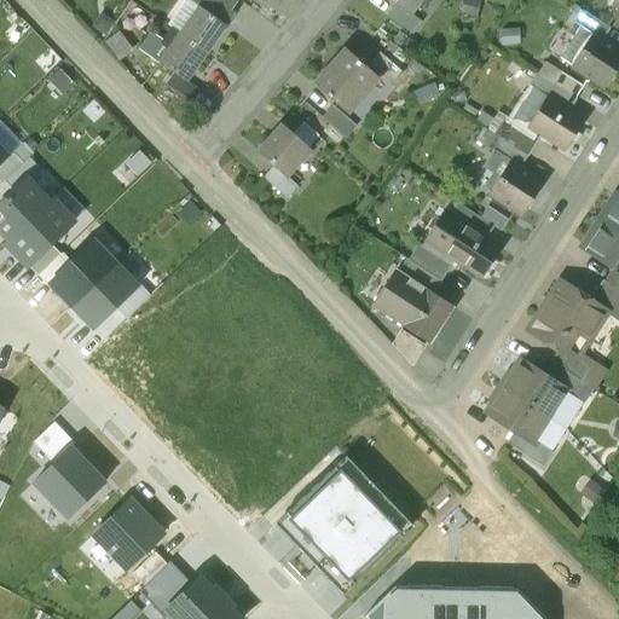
[(219,4),(213,0),(189,0),(198,7),(210,15),(219,4)]
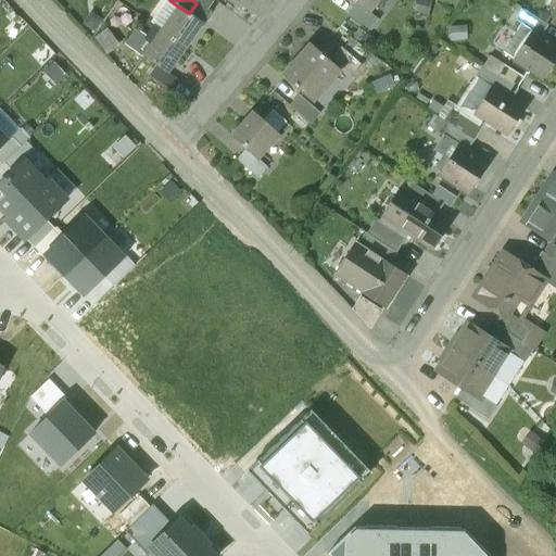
[(374,0),(353,0),(357,3),(367,10),(374,0)]
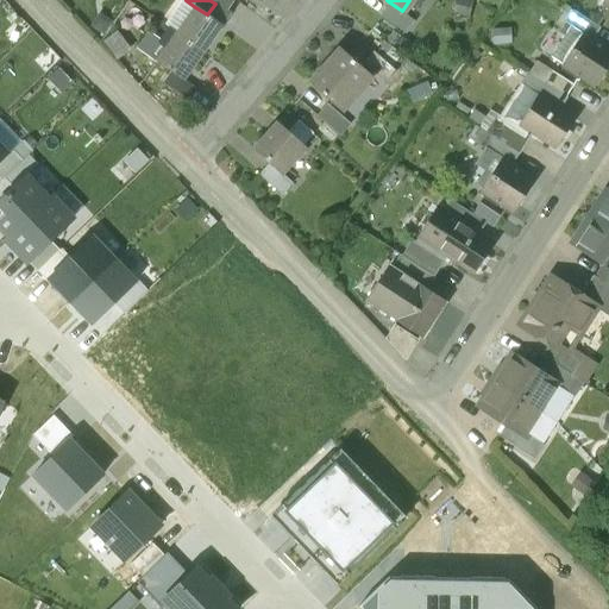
[(402,11),(391,4),(383,17),(406,32),(414,19),(402,11)]
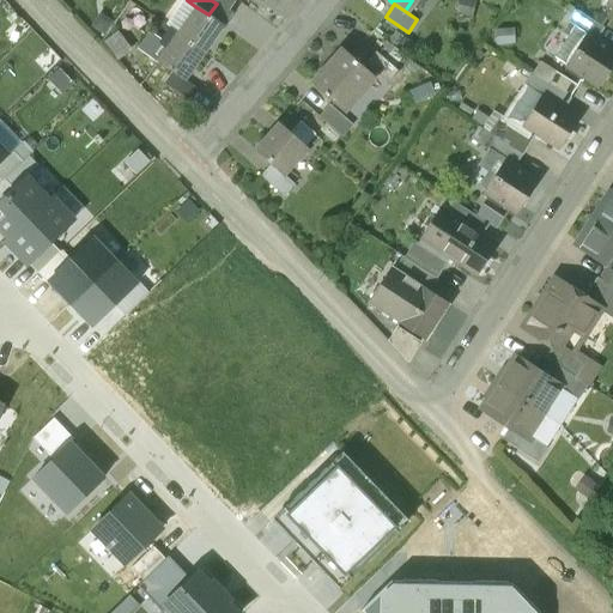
[(196,7),(177,34),(202,52),(210,42),(212,43),(224,26),(208,14),(196,7)]
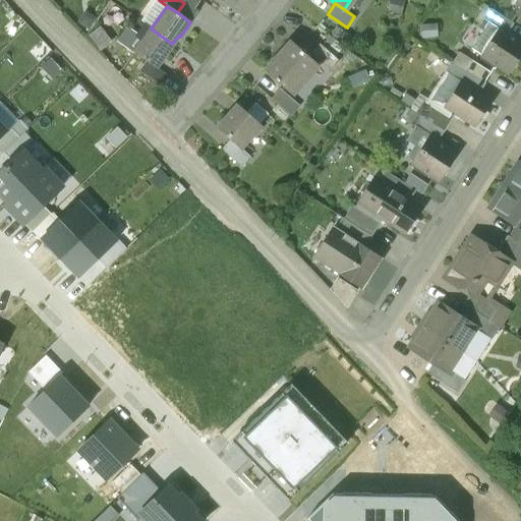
[(513,23),(491,9),(485,19),(500,29),(507,34),(513,23)]
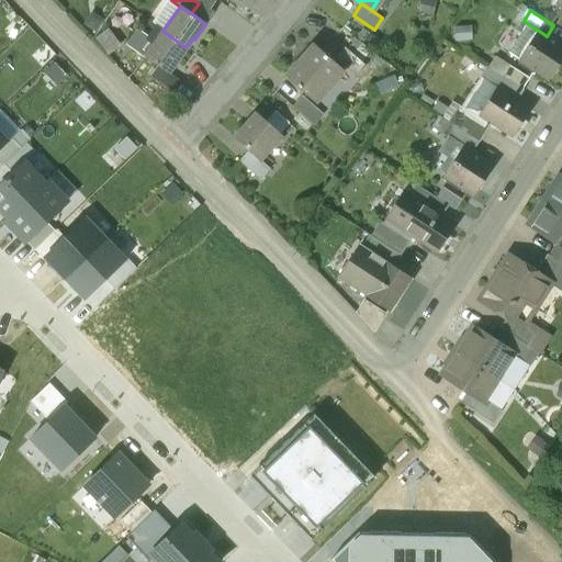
[(163,31),(158,27),(148,41),(154,44),(145,56),(157,65),(168,72),(175,64),(177,65),(188,48),(186,47),(163,31)]
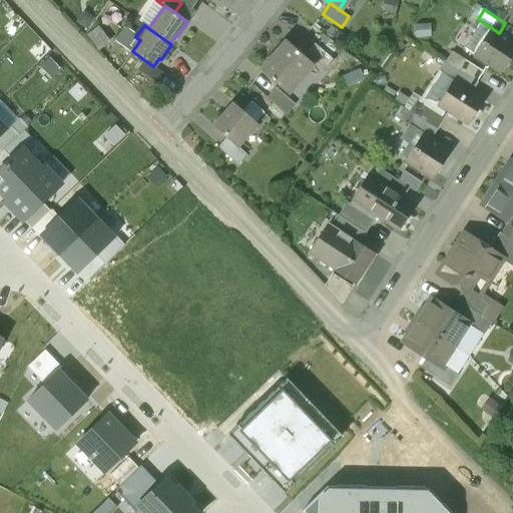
[(512,42),(499,33),(492,28),(475,54),(502,72),(512,55),(512,42)]
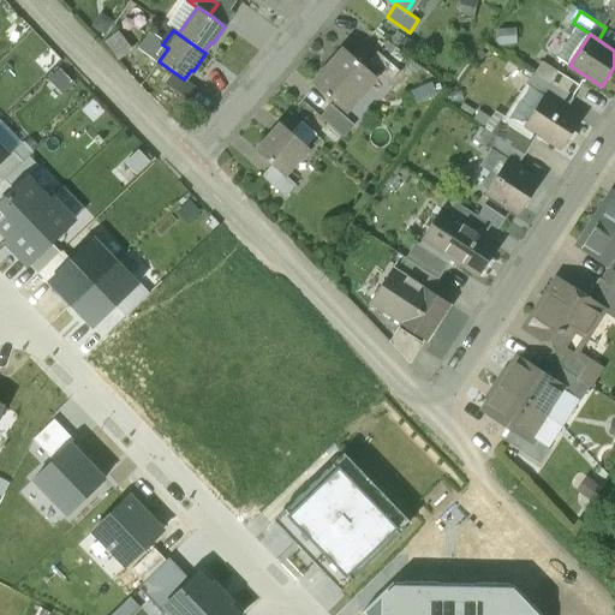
[(336,59),(329,67),(359,94),(376,75),(346,48),(336,59)]
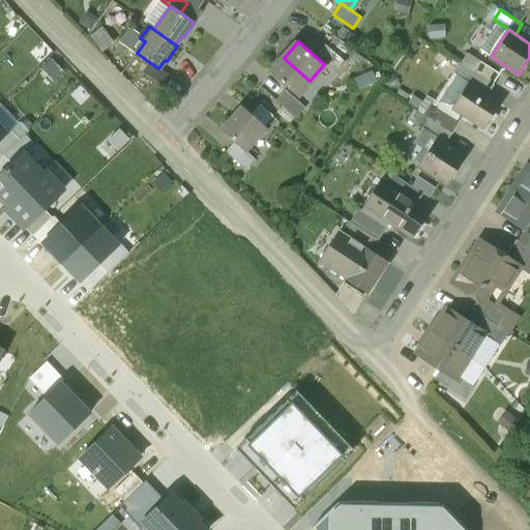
[(344,60),(326,45),(318,53),(336,69),(344,60)]
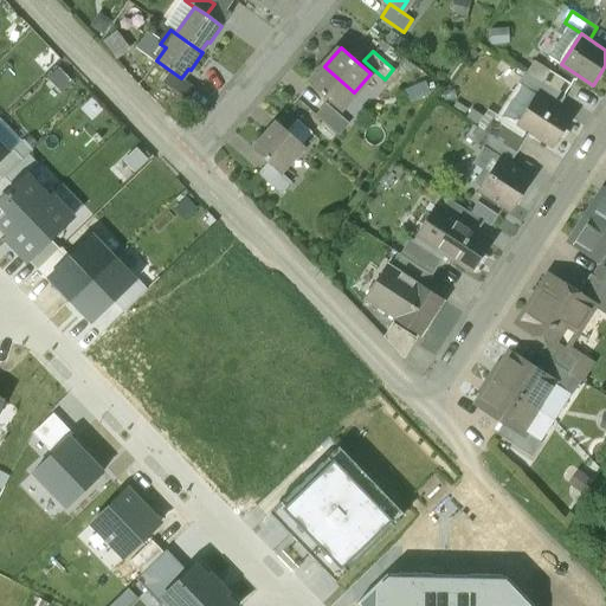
[(354,92),(324,66),(310,82),(340,108),(354,92)]
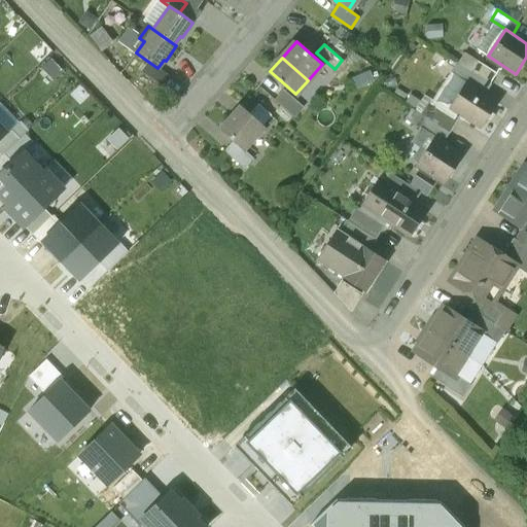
[(157,68),(147,61),(140,71),(161,85),(168,75),(157,68)]
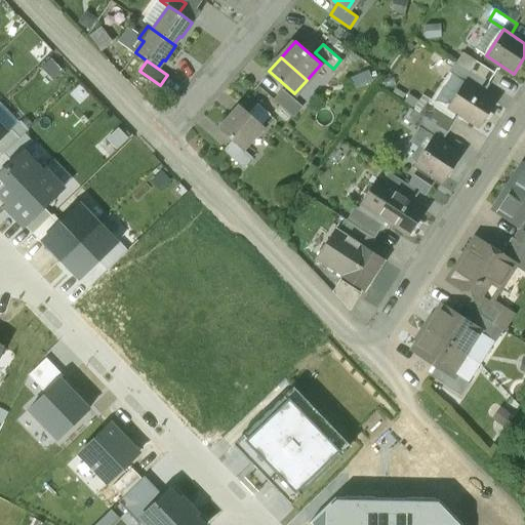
[(489,84),(457,63),(451,73),(463,82),(482,94),(489,84)]
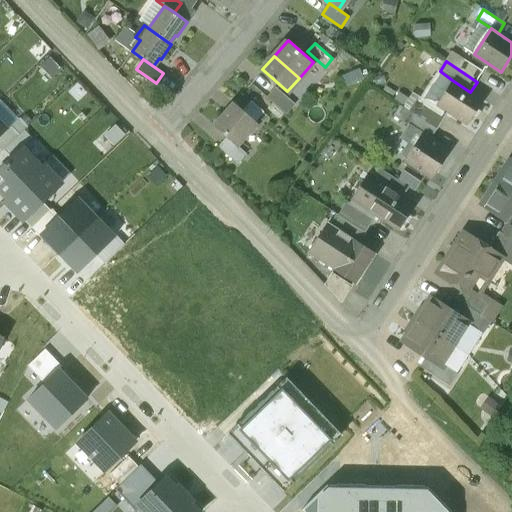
[(470,92),(452,80),(437,103),(468,123),(483,100),(470,92)]
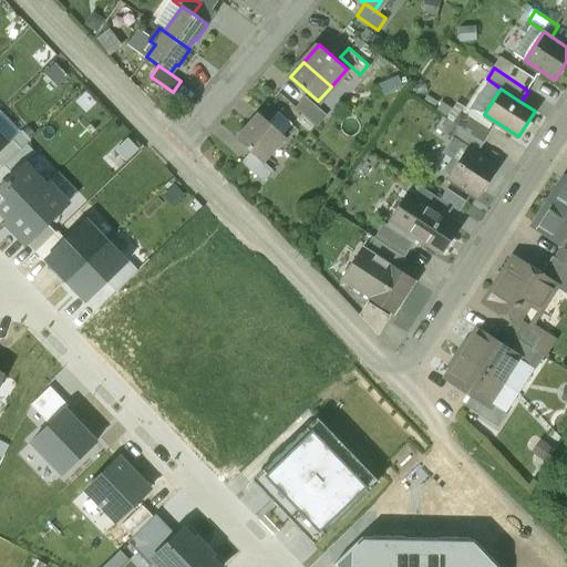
[(326,114),(306,96),(297,107),(317,124),(326,114)]
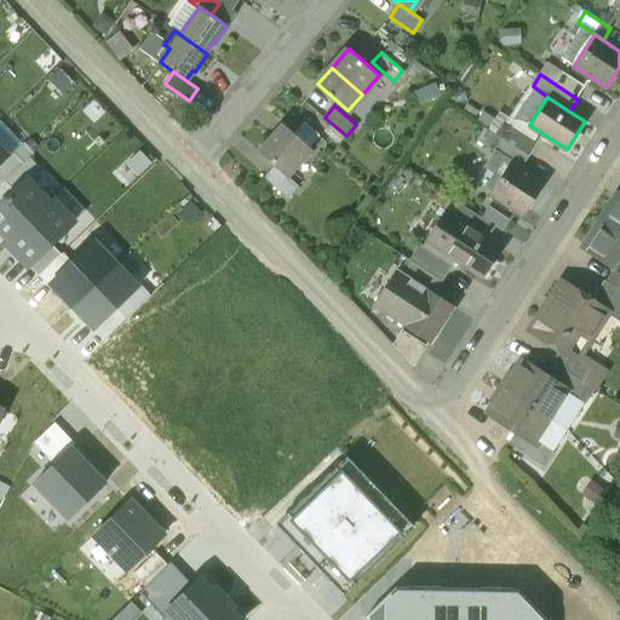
[(285,125),(260,153),(275,166),(285,174),(309,148),(285,125)]
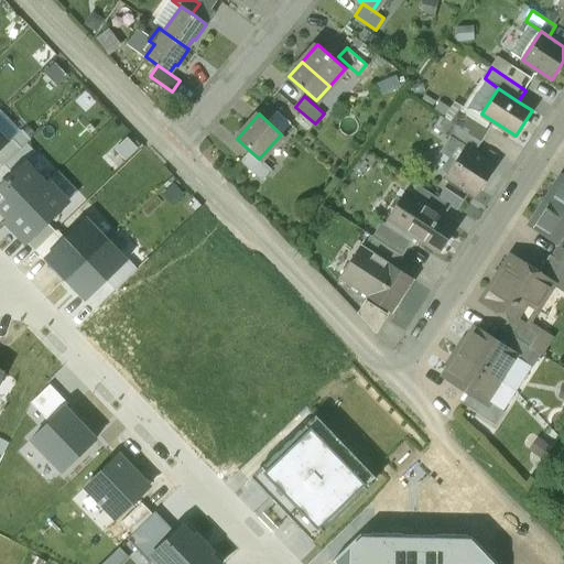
[(480,142),(451,123),(444,133),(465,147),(474,152),(480,142)]
